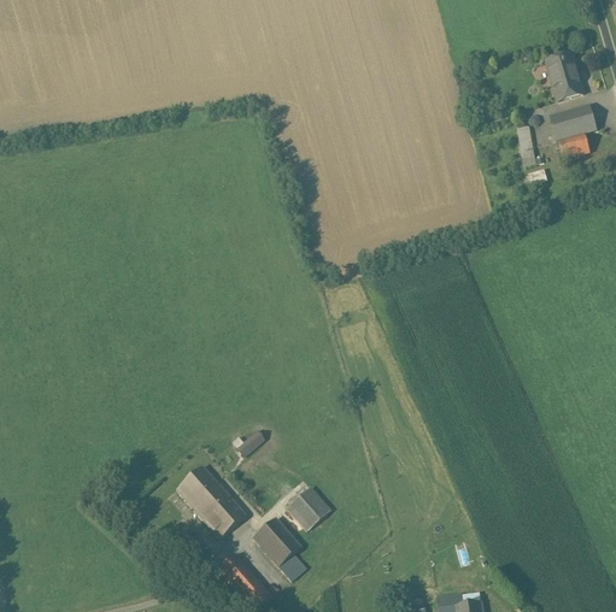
[(570,53),(545,60),(557,100),(582,93),(570,53)]
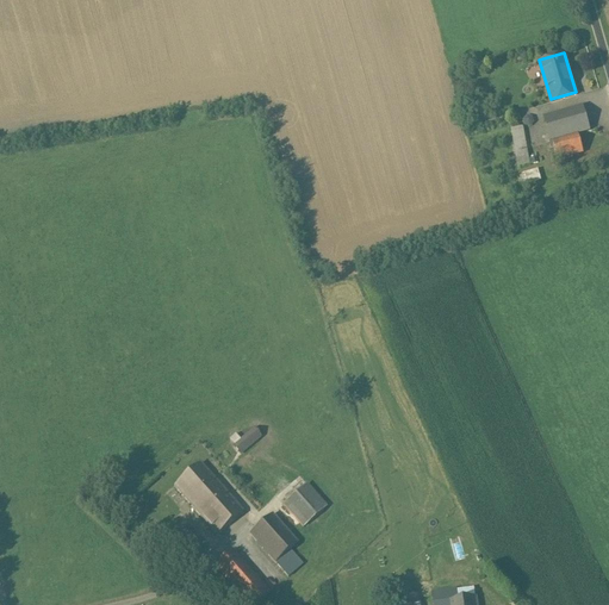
[(580,104),(544,114),(551,138),(552,137),(577,130),(588,128),(580,104)]
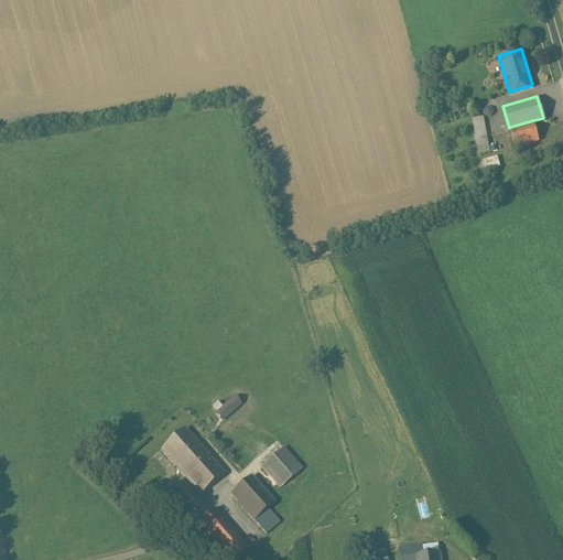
[(482,115),(472,117),(478,151),(489,149),(482,115)]
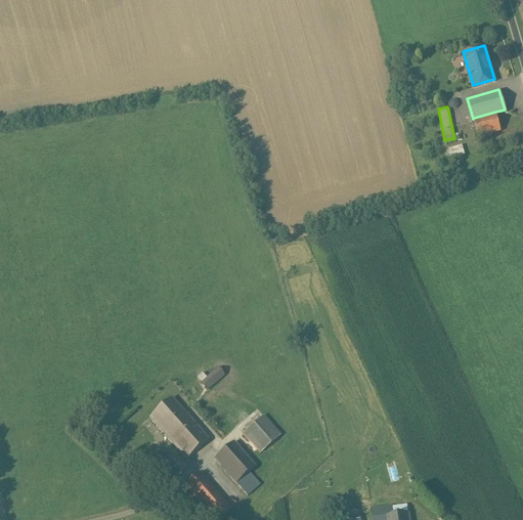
[(495,112),(474,118),(478,134),(500,128),(495,112)]
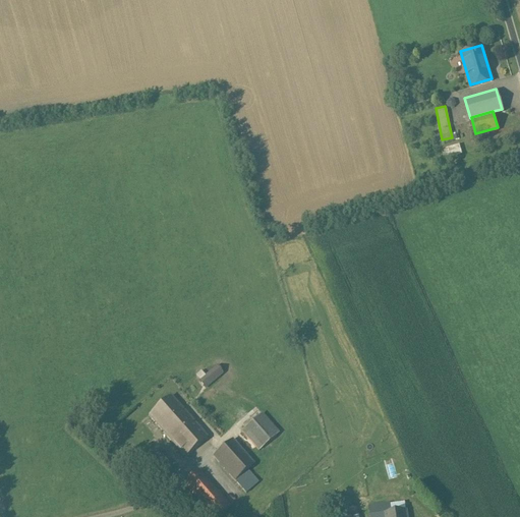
[(459,140),(445,146),(449,156),(463,151),(459,140)]
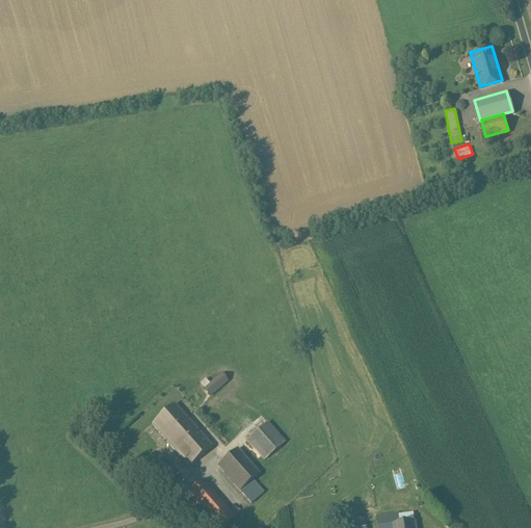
[(200,379),(210,392),(227,377),(220,369),(208,380),(204,375),(200,379)]
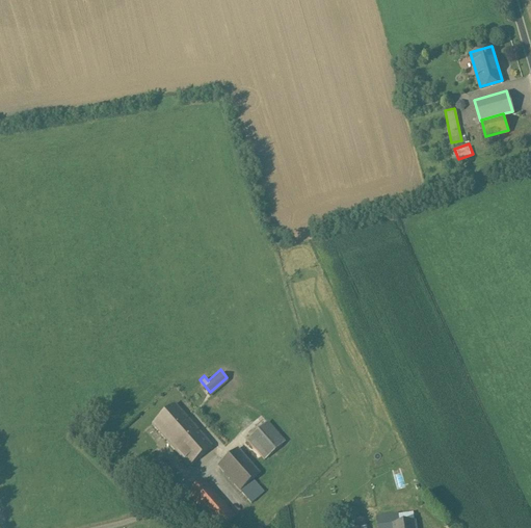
[(173,401),(151,421),(189,463),(210,443),(173,401)]
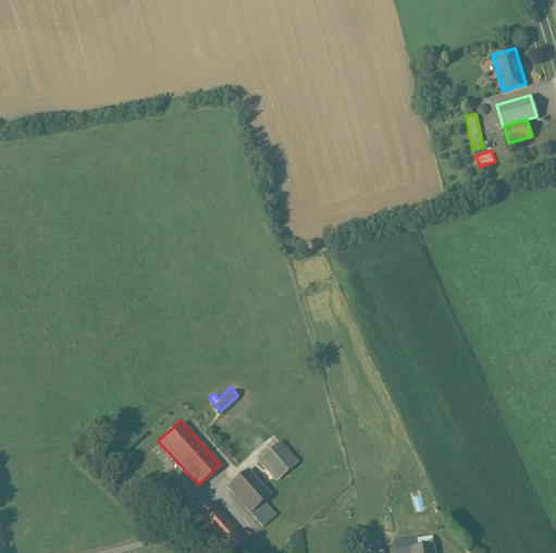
[(275,435),(255,454),(275,478),(297,458),(275,435)]
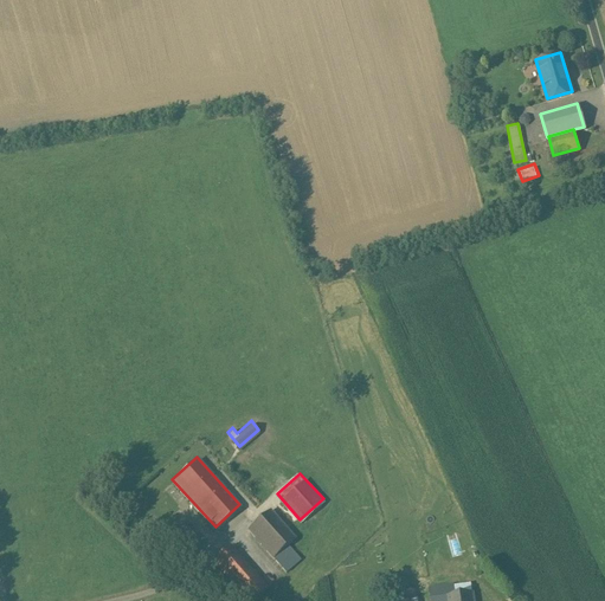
[(269,508),(246,527),(272,555),(287,543),(294,536),(269,508)]
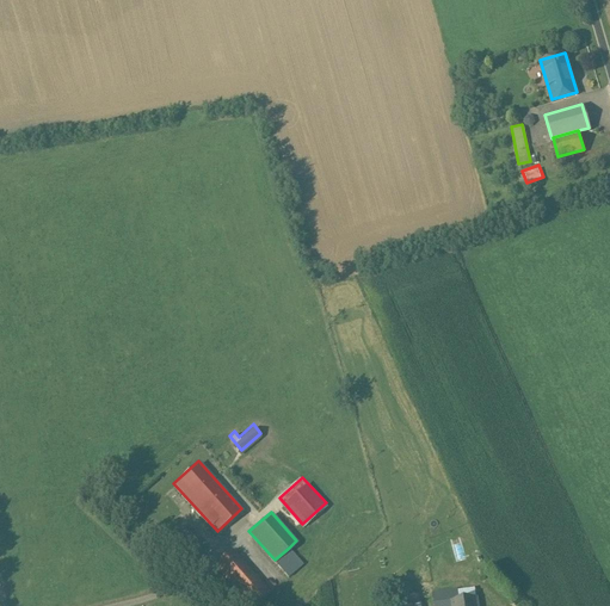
[(230,548),(213,562),(251,605),(269,591),(230,548)]
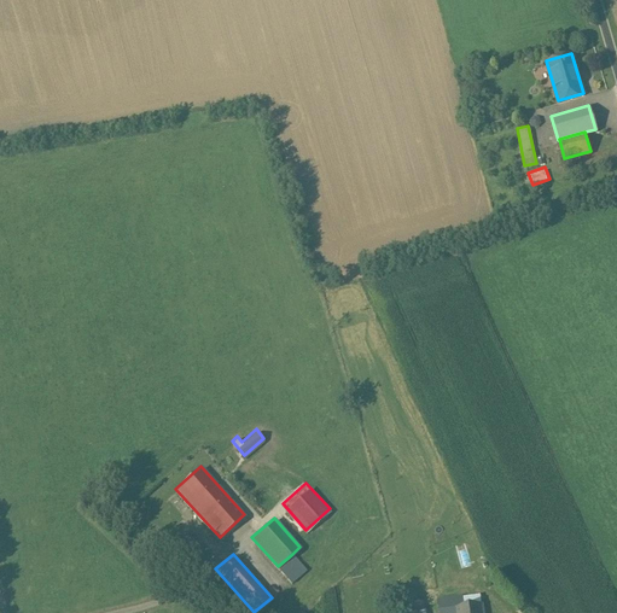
[(292,554),(278,566),(290,581),(304,567),(292,554)]
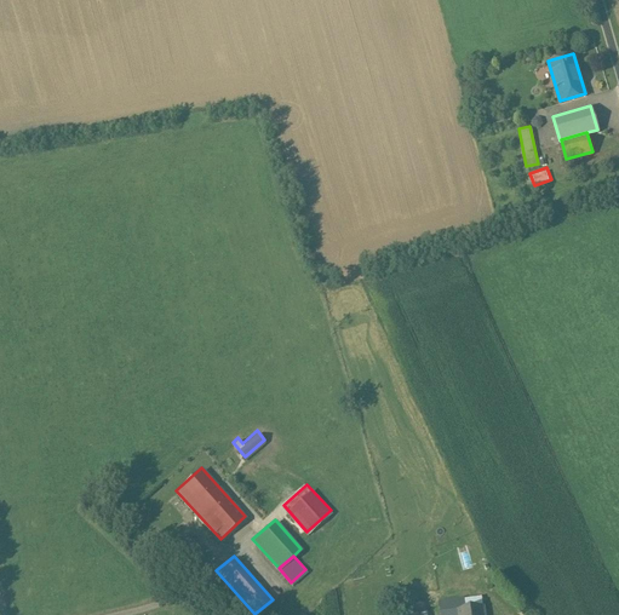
[(440,614),(445,614),(458,614),(457,607),(483,603),(481,592),(439,598),(440,614)]
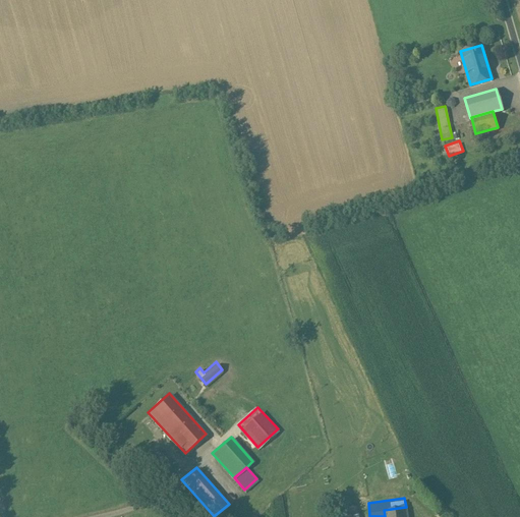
[(358,516),(356,502),(337,505),(338,516),(358,516)]
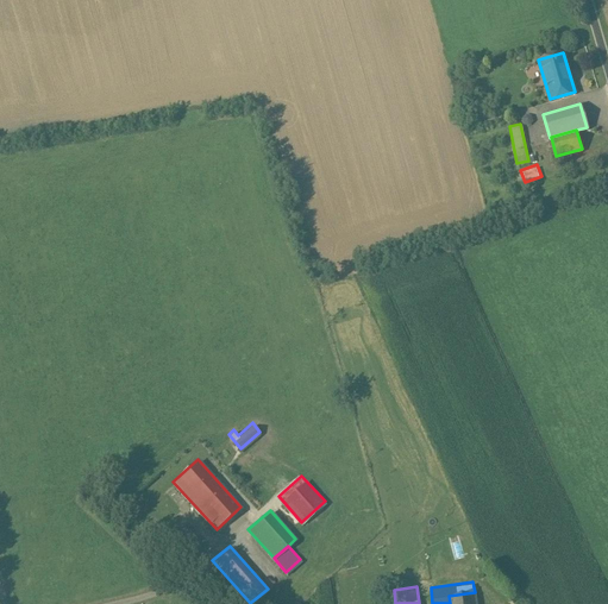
[(450,603),(475,603),(475,592),(449,596),(450,603)]
